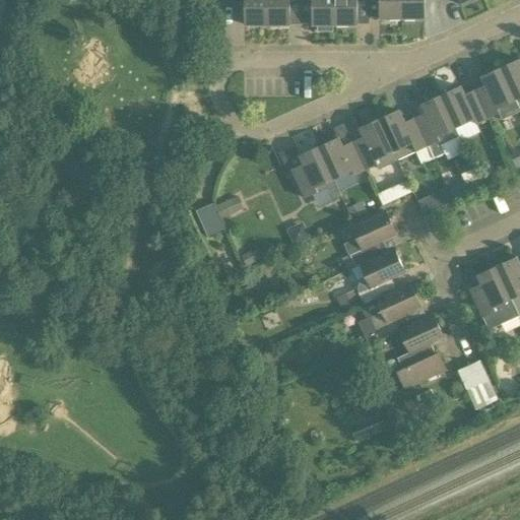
[(267,0),(233,0),(233,3),(245,3),(245,25),(267,25),(267,0)]
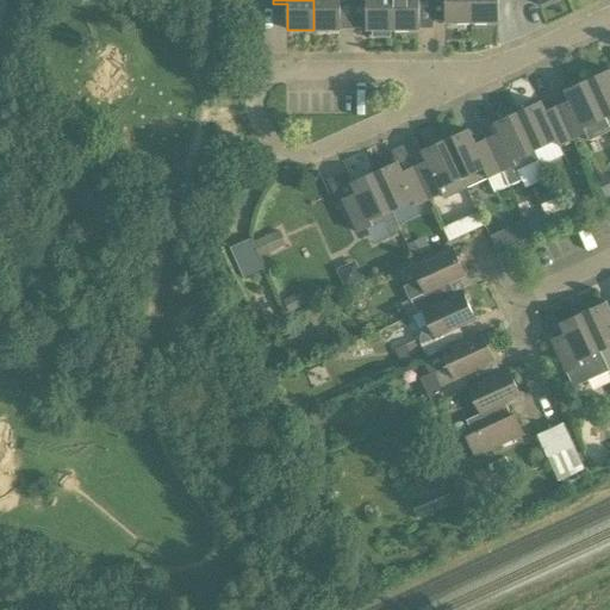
[(340,30),(340,4),(353,4),(353,0),(313,0),(313,30),(340,30)]
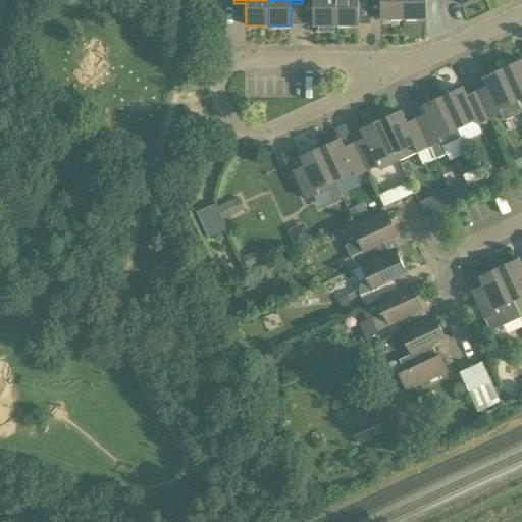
[(333,31),(333,25),(336,25),(335,0),(302,0),(302,3),(313,3),(313,25),(318,25),(318,31),(333,31)]
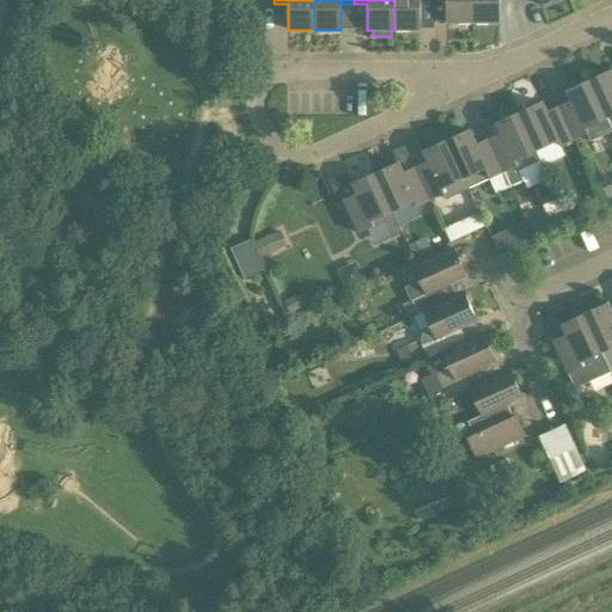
[(393,0),(395,30),(396,29),(396,31),(409,32),(409,30),(420,30),(420,5),(433,5),(433,0),(393,0)]
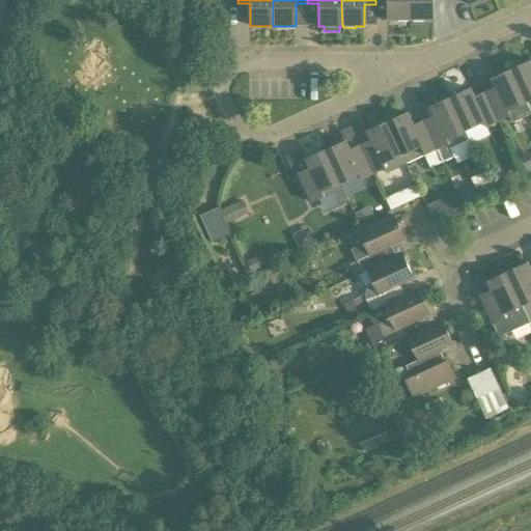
[(410,0),(375,0),(375,4),(388,4),(388,20),(410,19),(410,0)]
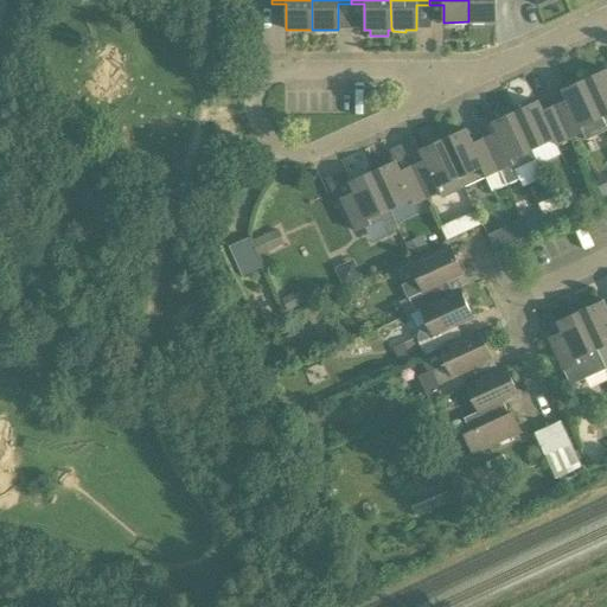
[(468,0),(468,21),(494,21),(494,0),(468,0)]
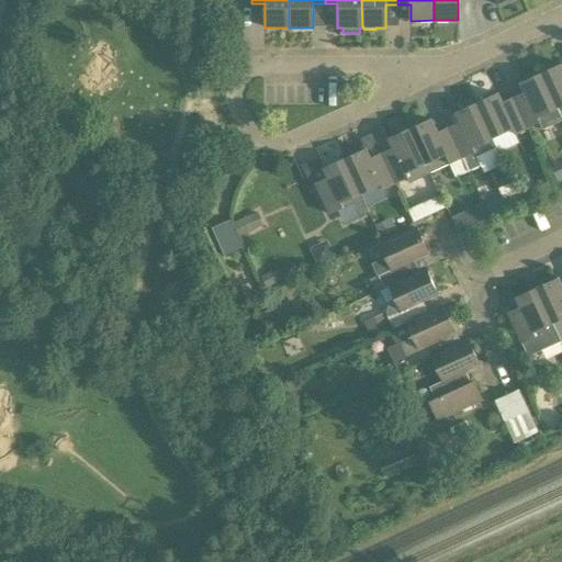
[(561,64),(540,74),(557,109),(561,105),(561,64)]
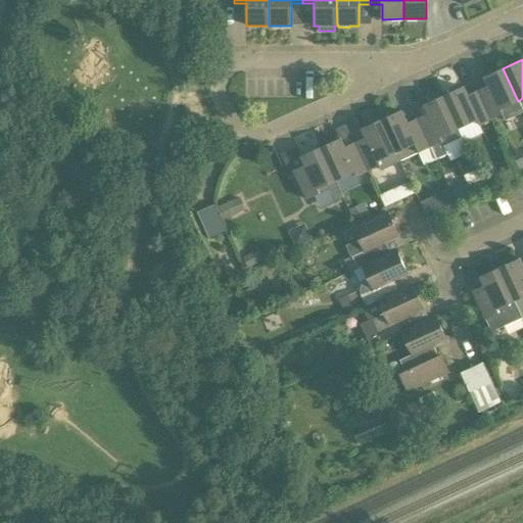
[(522,110),(518,101),(503,68),(483,77),(487,86),(477,91),(490,120),(501,114),(504,121),(522,111),(522,110)]
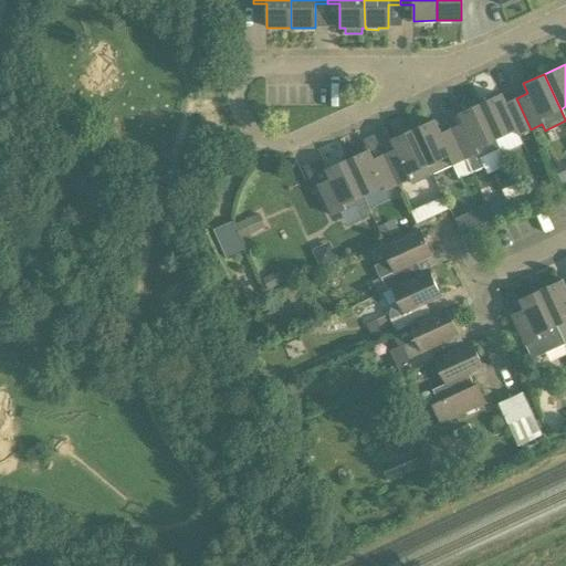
[(517,135),(531,129),(516,98),(504,104),(500,94),(479,104),(495,139),(515,130),(517,135)]
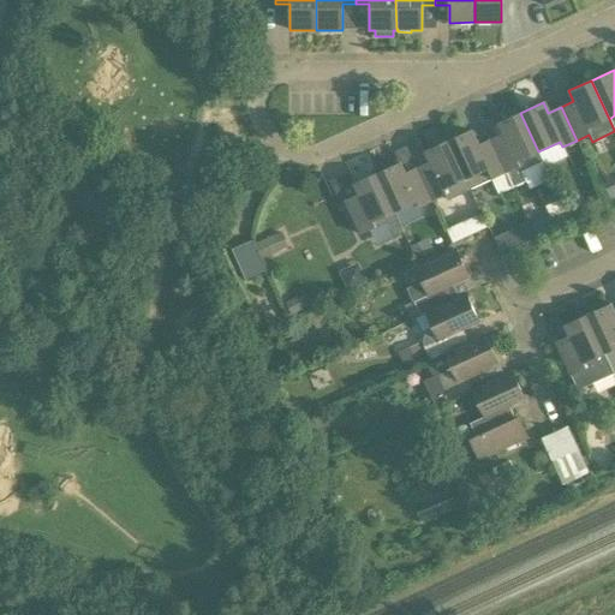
[(544,162),(538,151),(520,113),(497,124),(502,133),(490,139),(506,173),(507,172),(513,187),(526,181),(523,173),(544,162)]
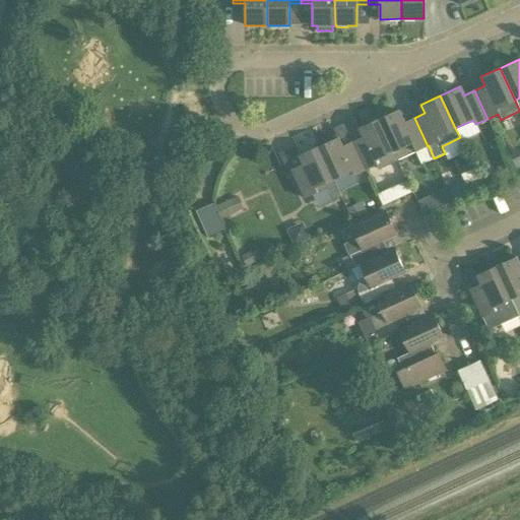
[(415,151),(428,146),(414,118),(403,123),(398,110),(379,119),(398,160),(398,159),(415,151)]
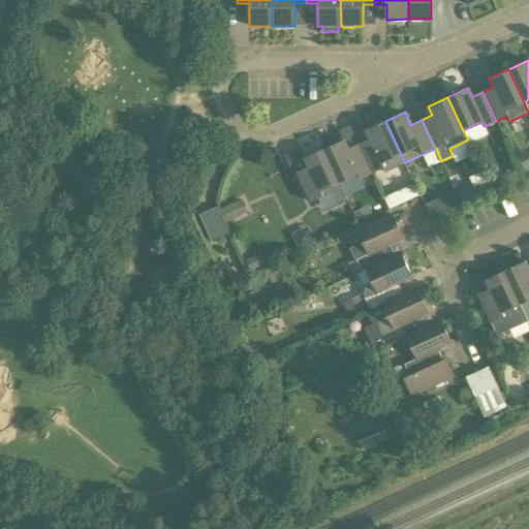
[(385,173),(405,163),(385,121),(365,130),(369,139),(359,145),(372,173),(383,167),(385,173)]
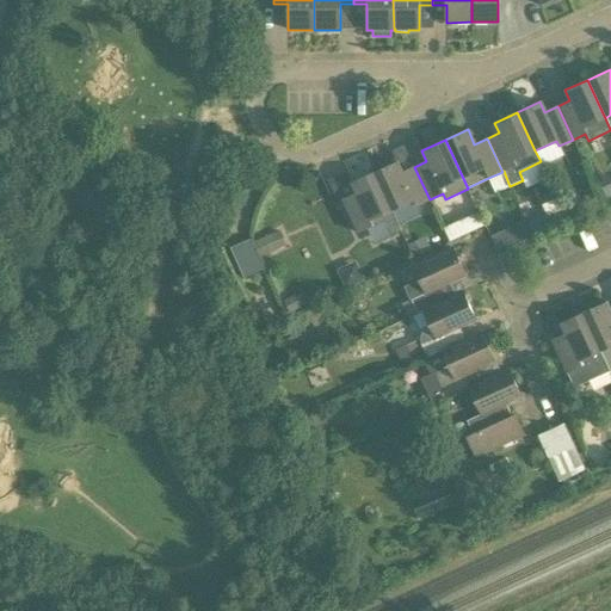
[(415,207),(430,199),(414,167),(401,172),(396,162),(374,173),(392,211),(413,201),(415,207)]
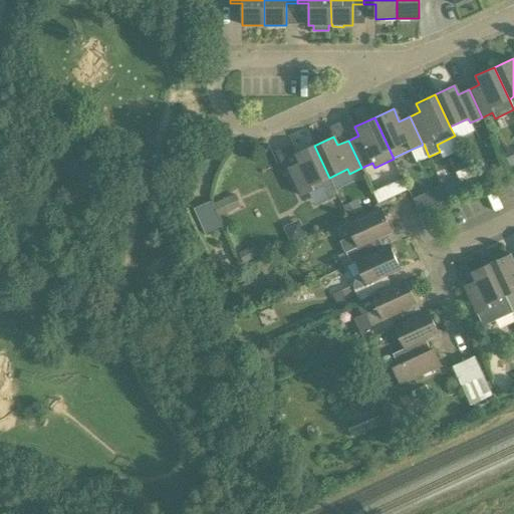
[(337,194),(329,178),(314,146),(295,154),(299,163),(288,168),(301,196),(324,185),(329,198),(337,194)]
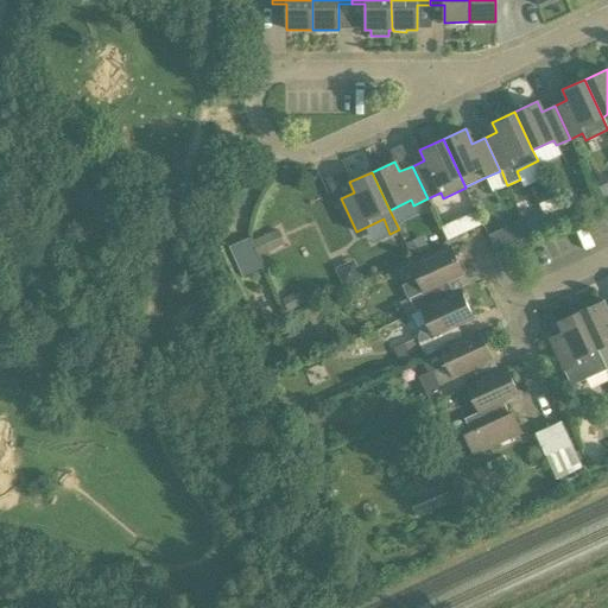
[(480,210),(444,222),(449,236),(485,225),(480,210)]
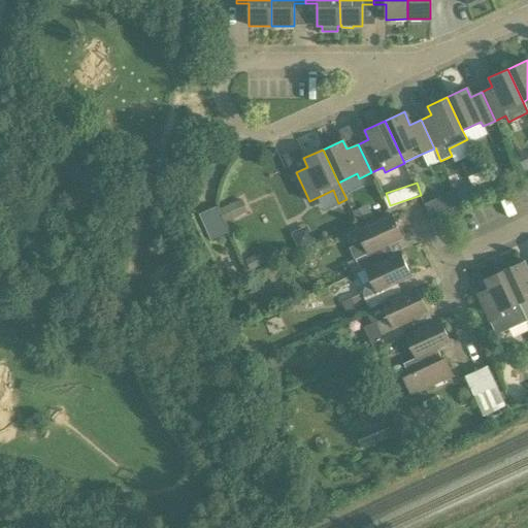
[(456,192),(426,200),(430,216),(460,206),(456,192)]
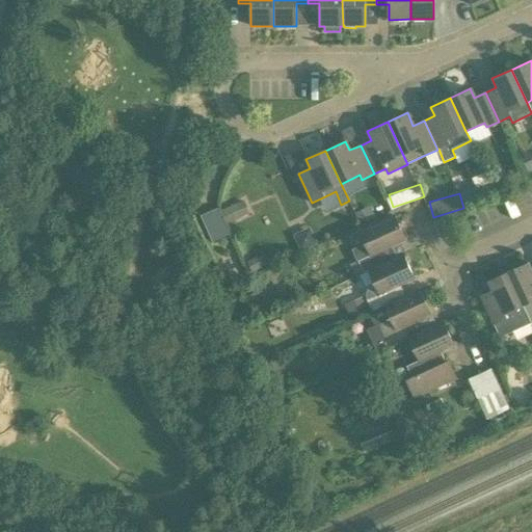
[(221,211),(227,223),(249,214),(244,201),(221,211)]
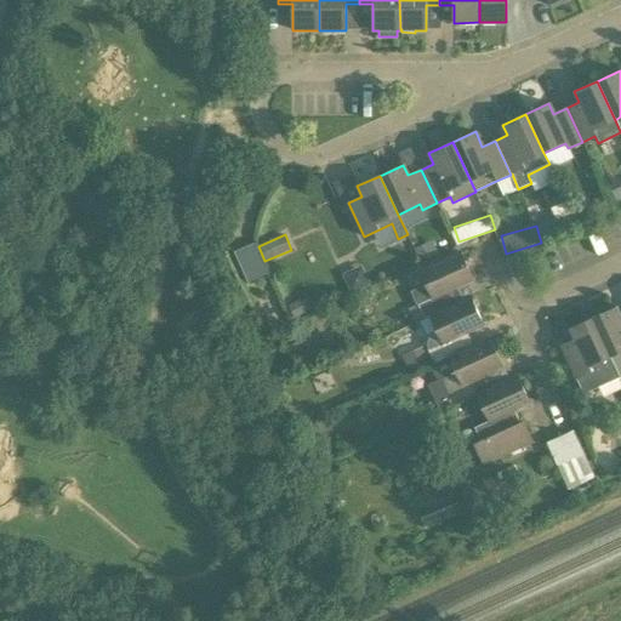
[(234,252),(248,281),(267,273),(254,244),(234,252)]
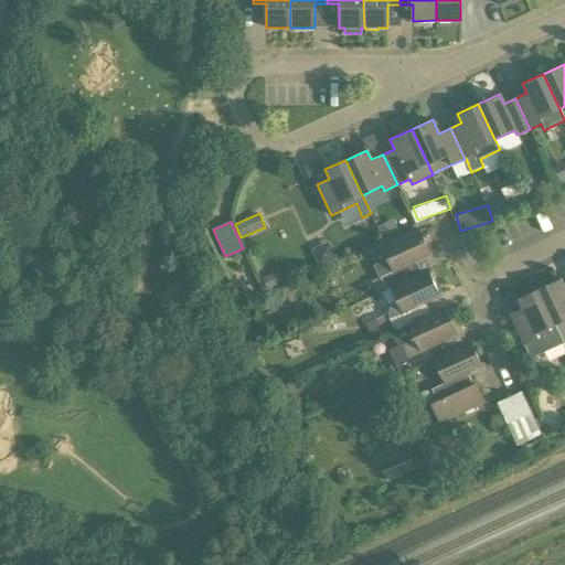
[(385,290),(392,287),(415,276),(409,265),(430,255),(418,230),(382,246),(394,272),(380,277),(385,290)]
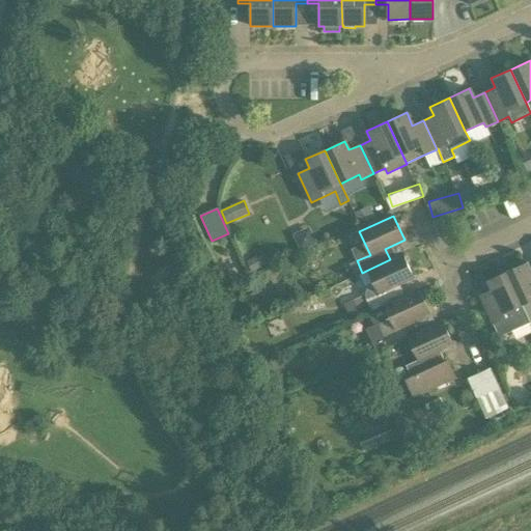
[(365,296),(366,299),(365,300),(371,311),(398,298),(393,287),(413,278),(401,254),(390,259),(368,270),(373,283),(370,285),(367,288),(366,291),(365,296)]
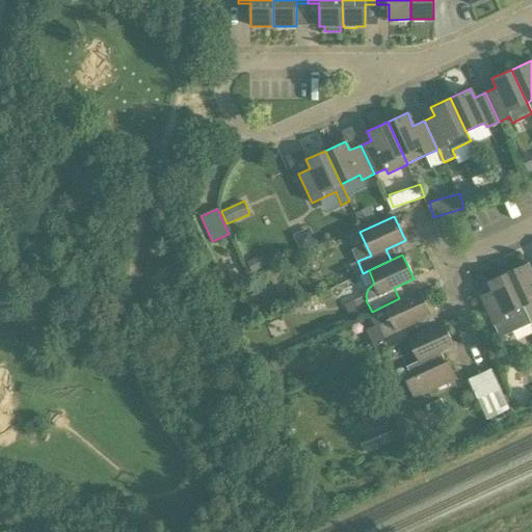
[(531,323),(531,322),(531,271),(531,272),(527,263),(507,272),(531,323)]
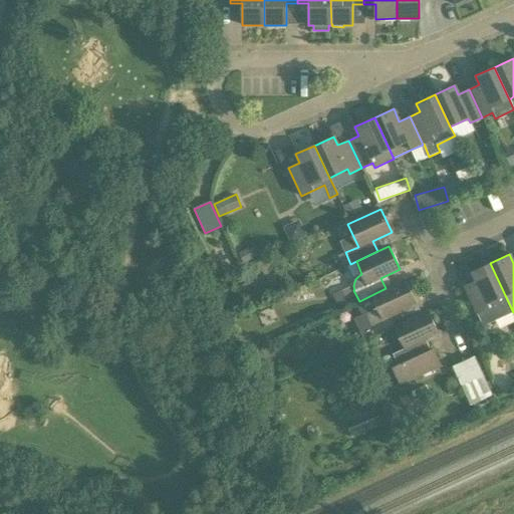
[(464,286),(477,313),(482,326),(513,312),(490,263),(471,272),(475,281),(464,286)]
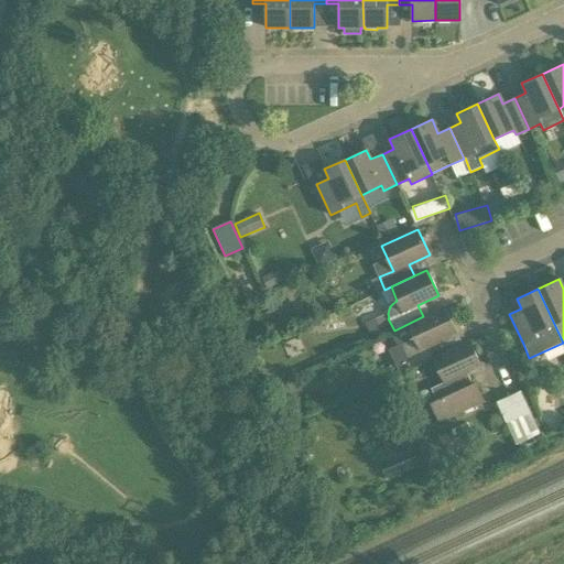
[(399,373),(411,368),(433,357),(440,354),(434,343),(455,333),(444,307),(423,316),(394,331),(392,335),(396,343),(400,345),(389,350),(399,373)]
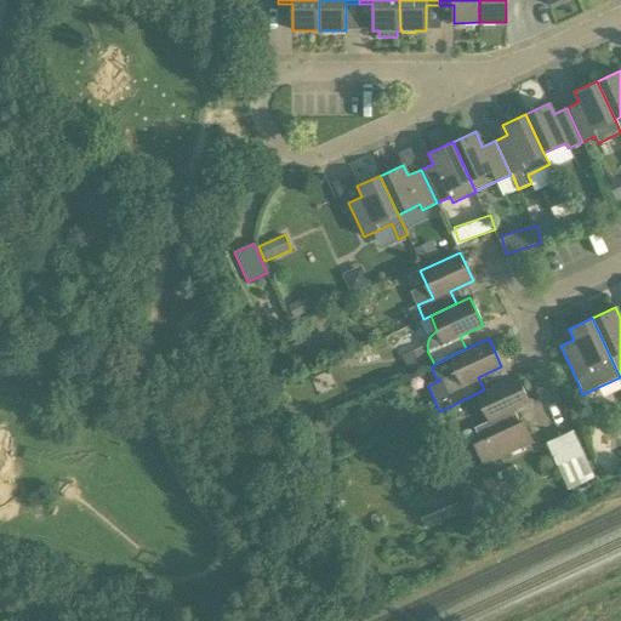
[(517,375),(484,389),(477,393),(489,421),(474,428),(480,442),(512,427),(506,414),(529,403),(517,375)]
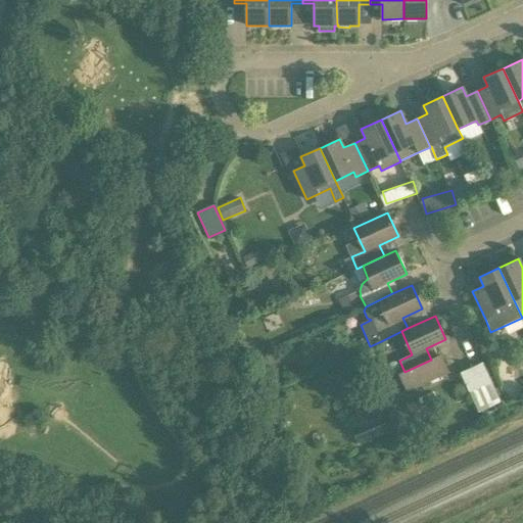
[(482,363),(461,373),(469,392),(491,382),(482,363)]
